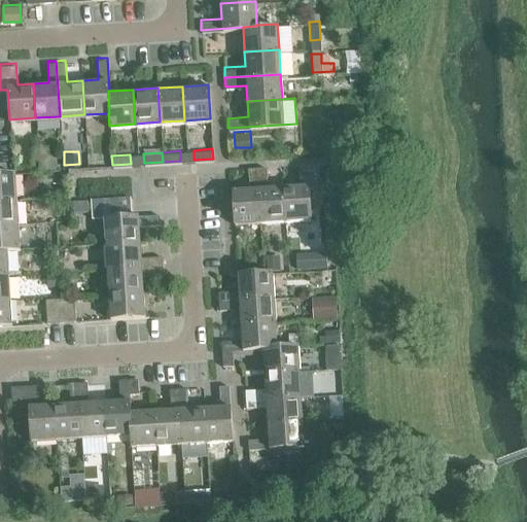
[(55,155),(38,155),(38,168),(56,168),(55,155)]
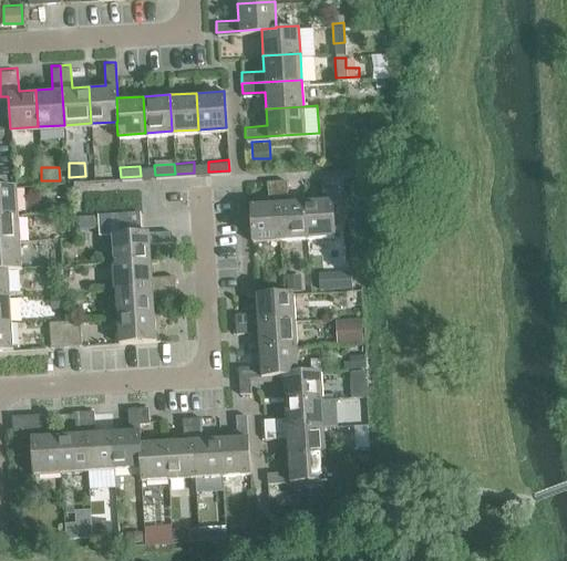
[(286,177),(276,178),(280,237),(306,236),(303,198),(287,199),(286,177)]
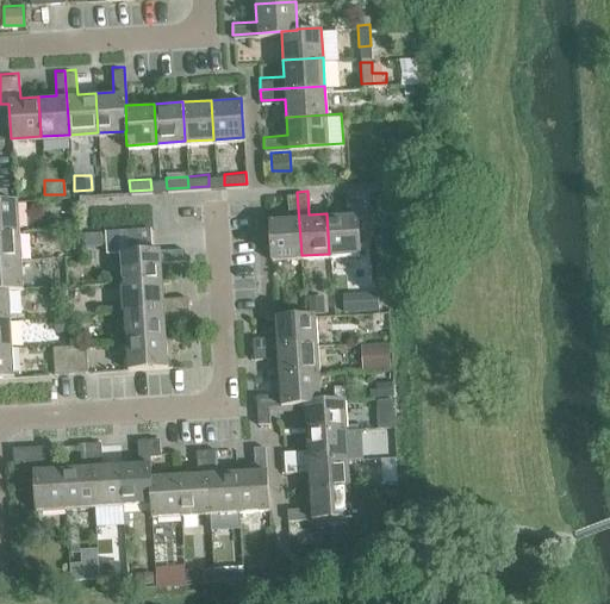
[(302,255),(297,192),(286,192),(287,216),(268,217),(271,257),(302,255)]
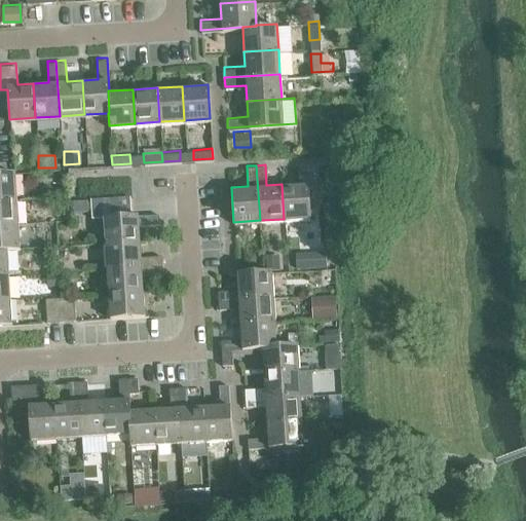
[(0,171),(0,196),(15,196),(13,171),(0,171)]
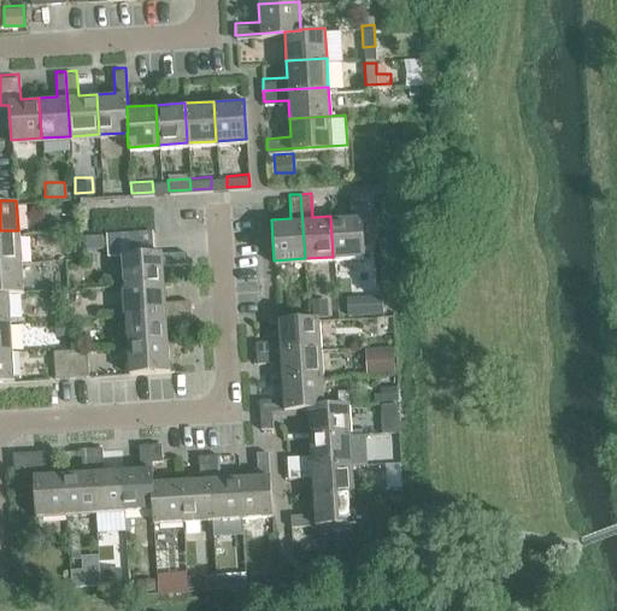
[(360,215),(330,216),(333,257),(364,254),(360,215)]
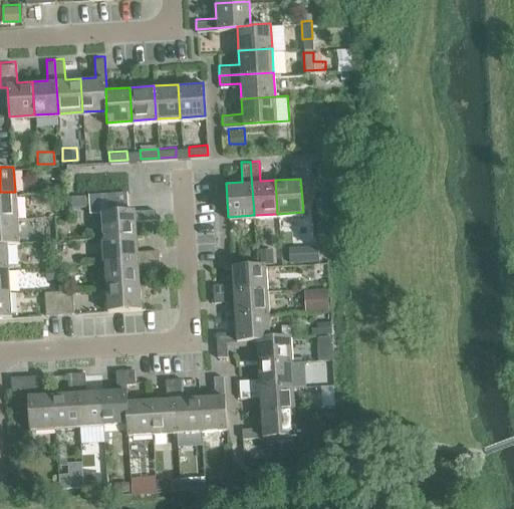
[(0,192),(0,216),(17,216),(15,192),(0,192)]
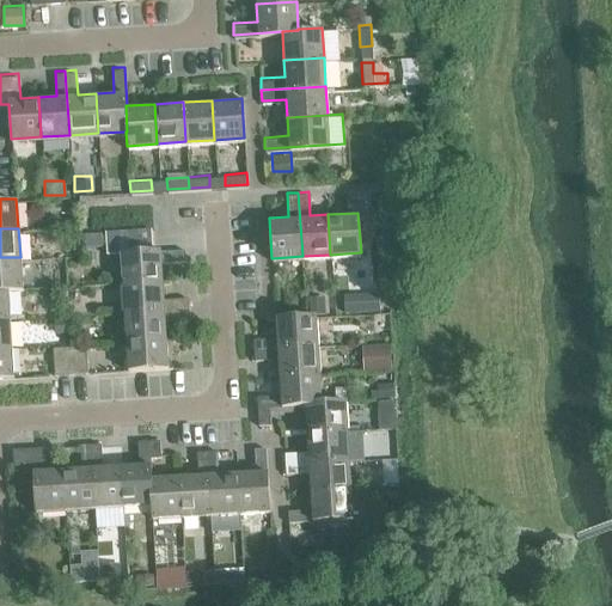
[(91,231),(84,231),(85,244),(102,243),(101,230),(91,231)]
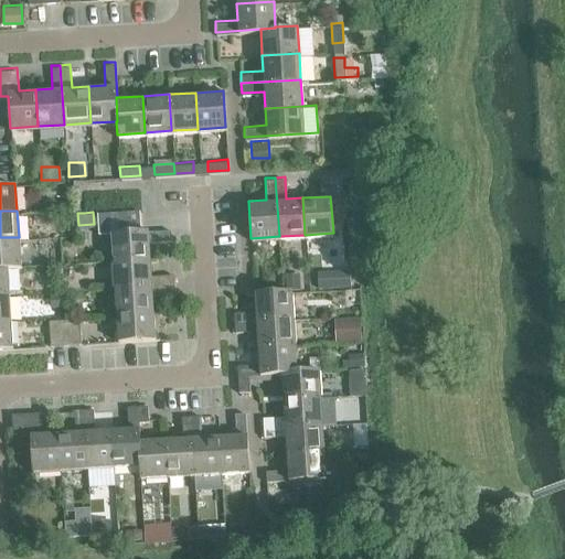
[(109,232),(112,259),(149,257),(149,239),(171,238),(170,227),(109,232)]
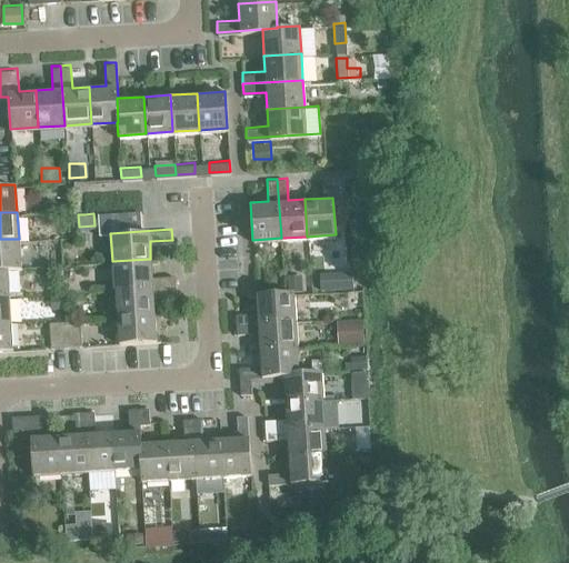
[(0,239),(0,267),(7,267),(7,268),(20,267),(19,239),(0,239)]
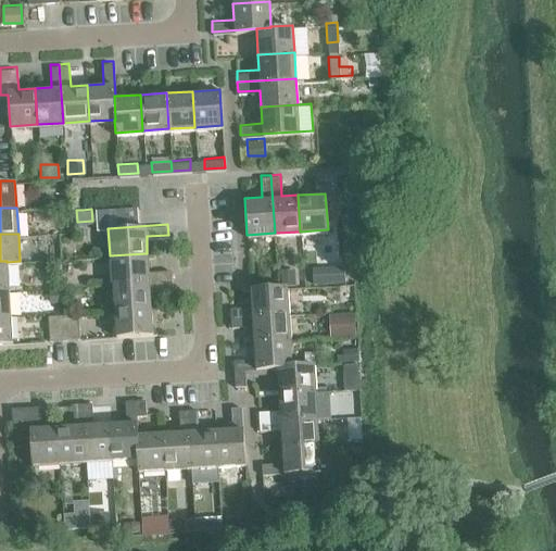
[(110,255),(112,282),(171,277),(171,267),(148,270),(147,253),(110,255)]
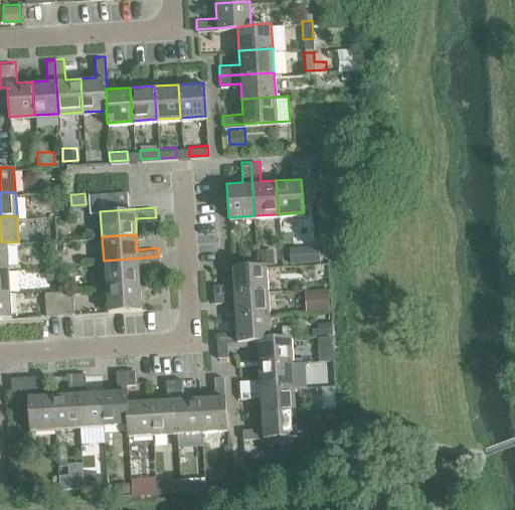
[(273,246),(260,247),(261,262),(273,262),(273,246)]
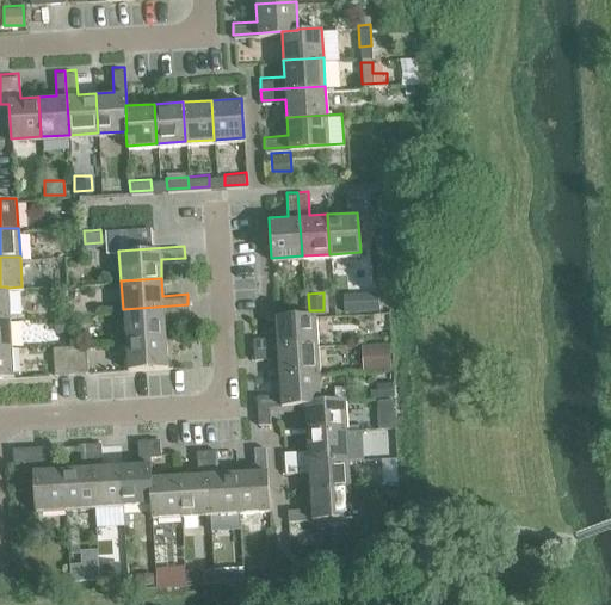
[(123,309),(124,338),(165,334),(164,316),(189,315),(187,304),(123,309)]
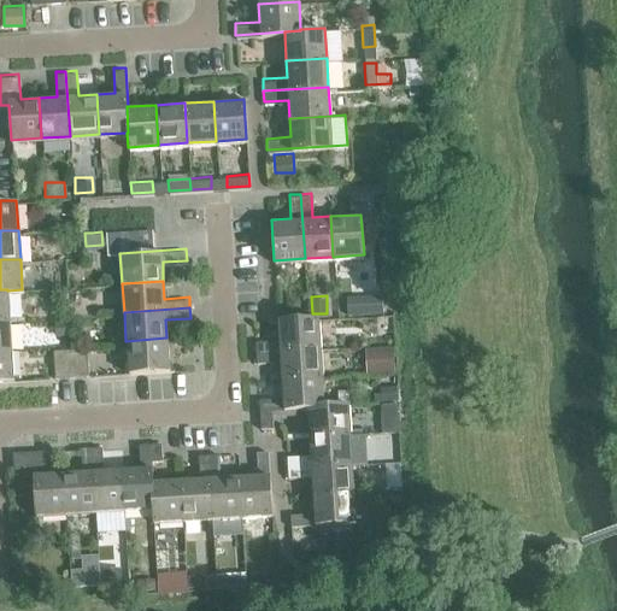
[(254,339),(256,350),(319,346),(318,316),(277,318),(278,338),(254,339)]
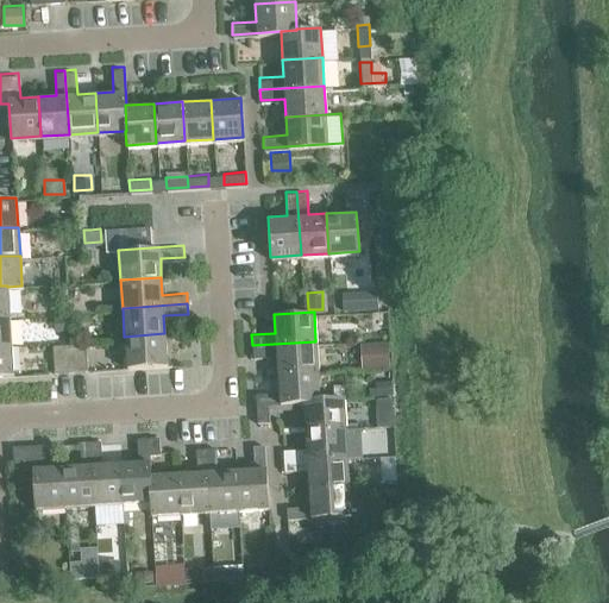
[(0,343),(11,343),(10,314),(0,314),(0,343)]
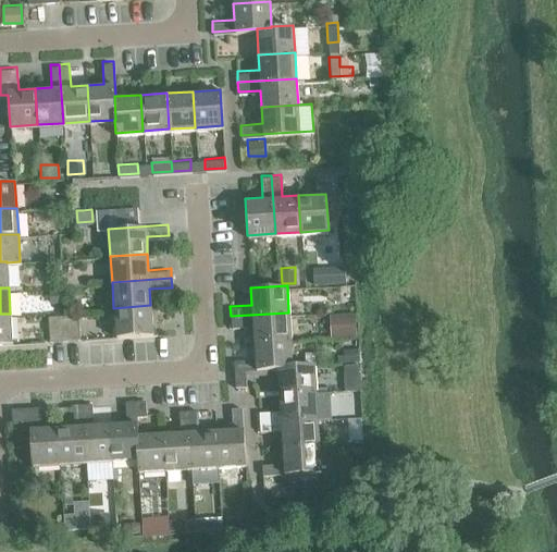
[(61,289),(50,289),(50,301),(61,301),(61,289)]
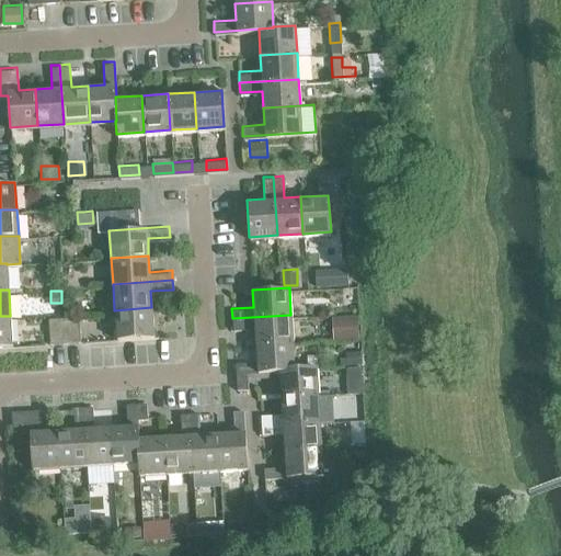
[(151,307),(114,310),(116,338),(153,335),(151,307)]
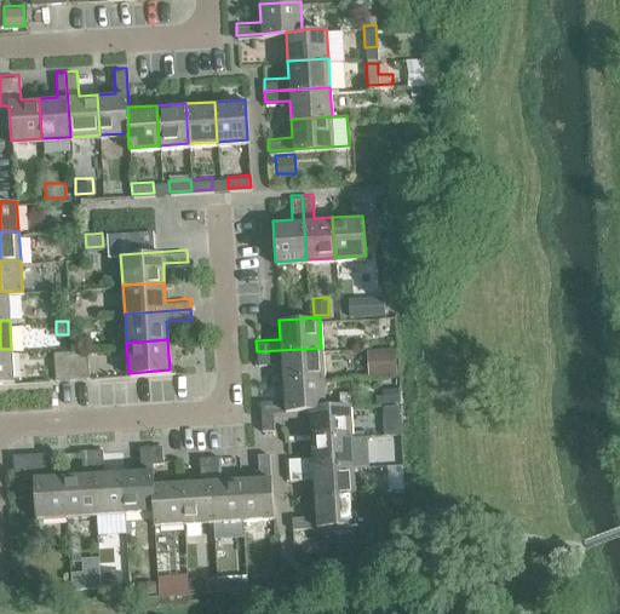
[(395,345),(367,346),(367,367),(395,366),(395,345)]
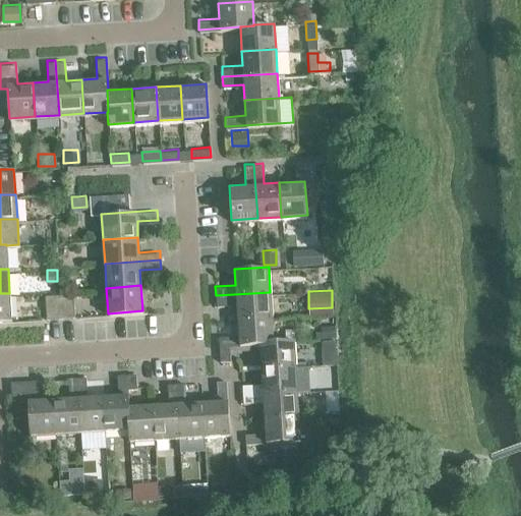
[(72,291),(58,292),(60,316),(74,316),(72,291)]
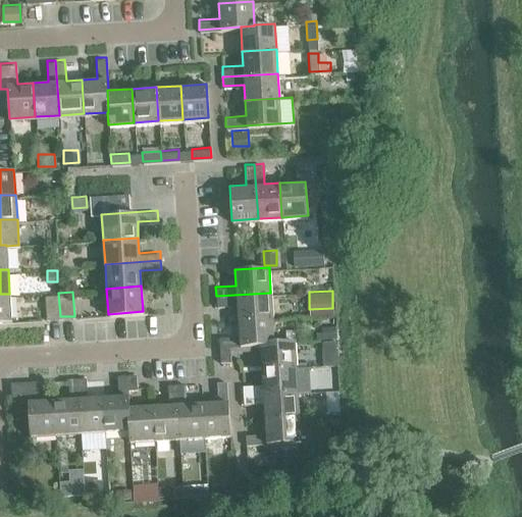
[(60,316),(58,293),(44,294),(46,317),(60,316)]
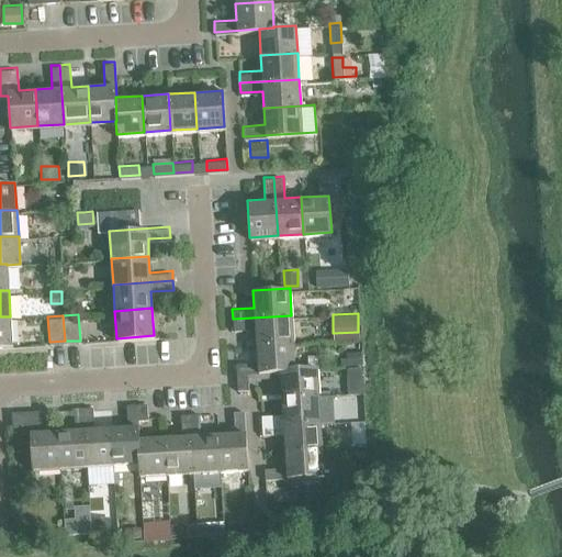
[(255,326),(256,344),(293,342),(291,315),(233,319),(233,329),(255,326)]
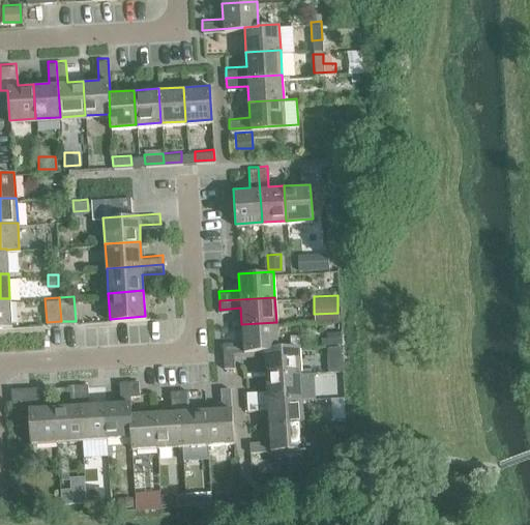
[(9,298),(0,298),(0,324),(11,324),(9,298)]
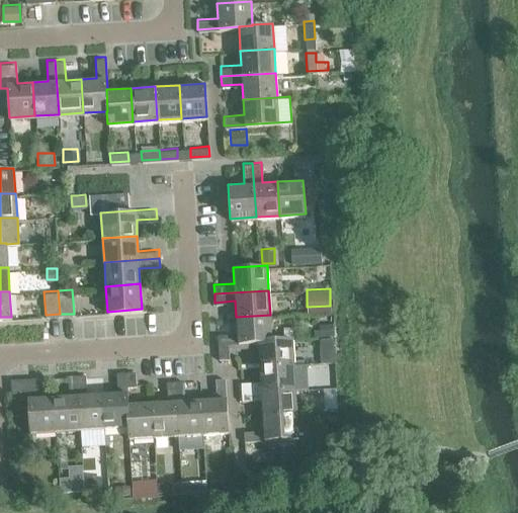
[(228,342),(258,340),(271,339),(271,338),(270,315),(236,317),(237,332),(217,333),(218,343),(228,342)]
